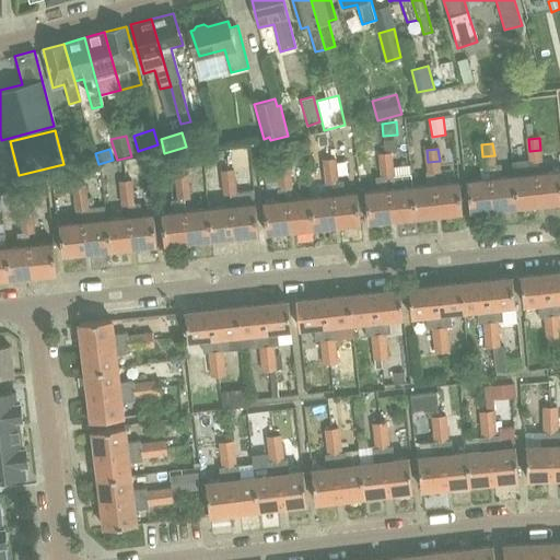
[(531,163),(536,163),(541,162),(540,150),(529,151),(529,160),(531,163)]
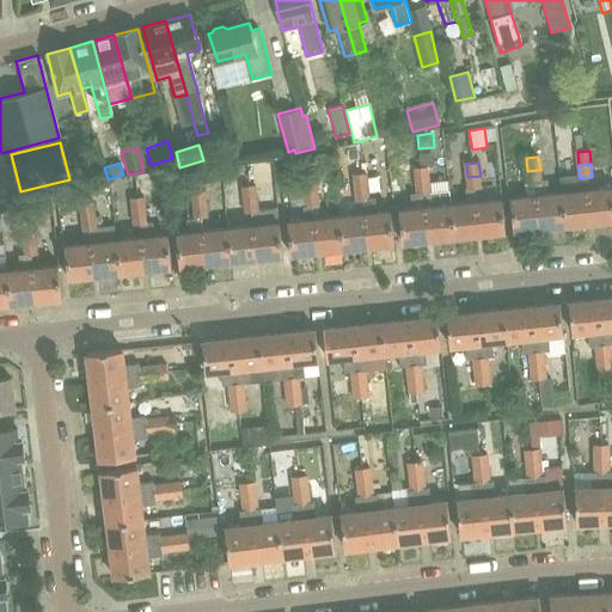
[(414,170),(416,183),(428,182),(427,169),(414,170)]
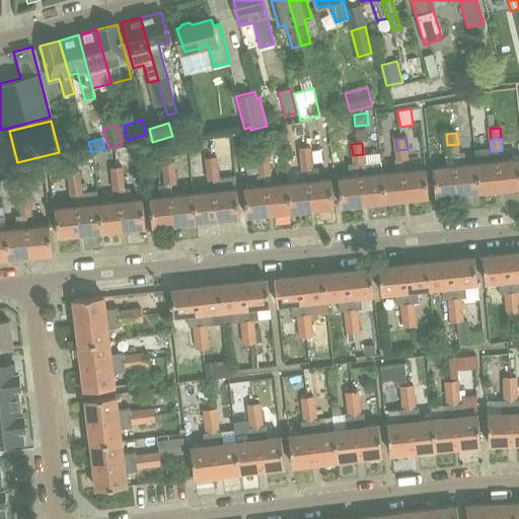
[(458,151),(458,144),(447,145),(448,156),(454,155),(459,155),(458,151)]
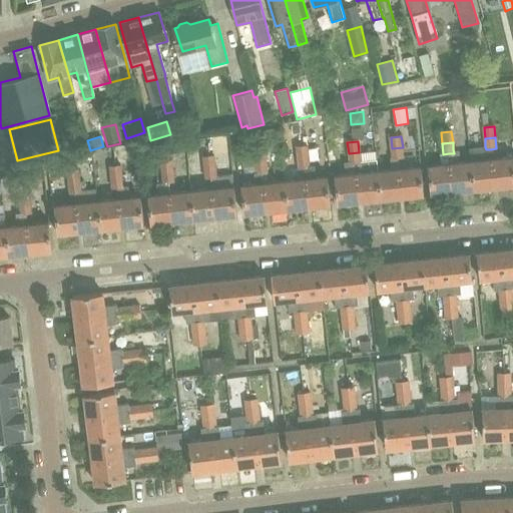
[(295,147),(297,158),(307,157),(306,146),(295,147)]
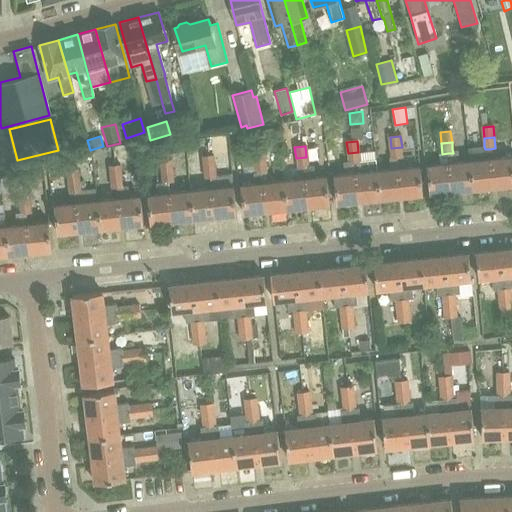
[(468,148),(470,162),(473,190),(494,188),(491,160),(490,149),(485,149),(484,146),(468,148)]
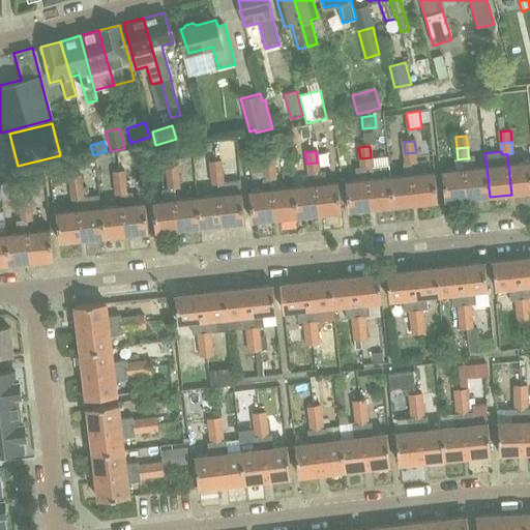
[(405,153),(406,162),(406,165),(411,165),(417,164),(417,162),(416,152),(405,153)]
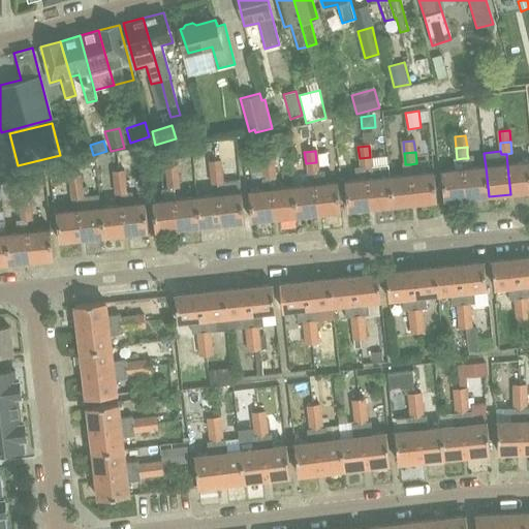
[(489,196),(486,167),(475,168),(473,153),(467,154),(468,158),(463,158),(464,169),(467,198),(489,196)]
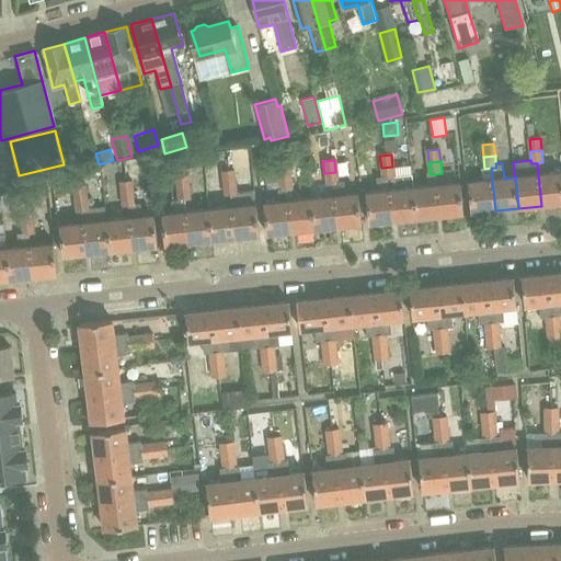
[(279,178),(292,176),(290,164),(278,165),(279,178)]
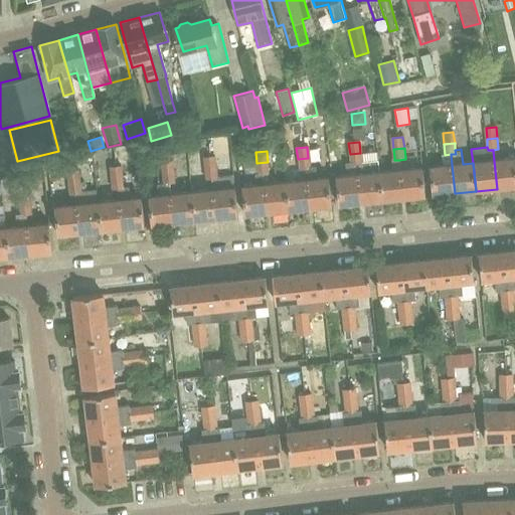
[(360,153),(350,154),(351,161),(351,165),(356,164),(362,164),(361,162),(360,153)]
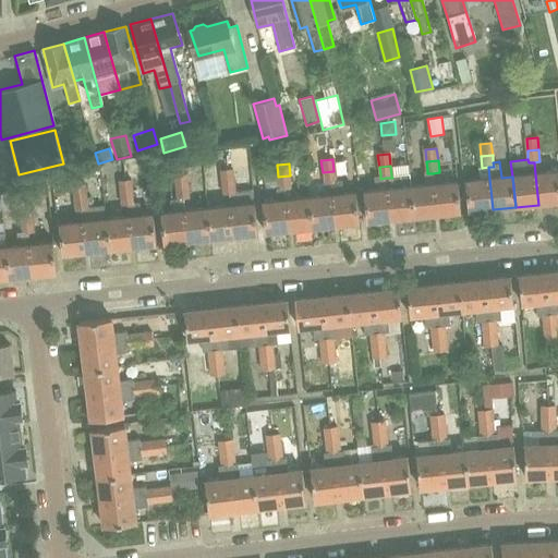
[(470,213),(493,209),(489,179),(488,167),(482,168),(480,168),(481,180),(466,181),(470,213)]
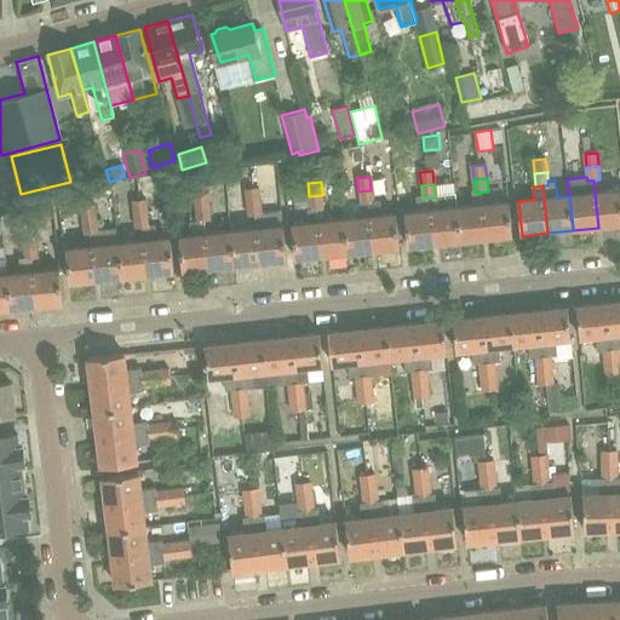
[(248,202),(260,201),(259,188),(247,189),(248,202)]
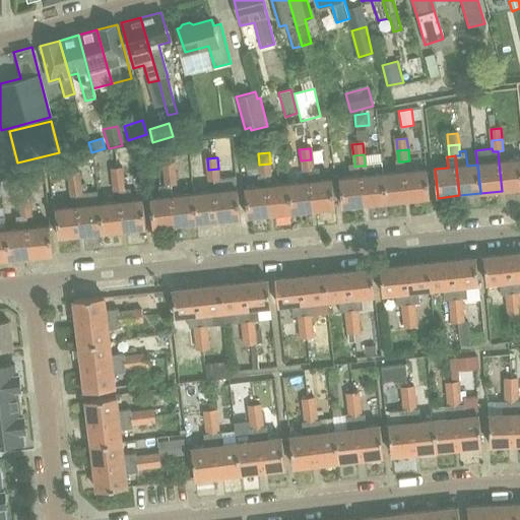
[(386,203),(408,201),(405,172),(403,161),(398,161),(398,158),(394,159),(395,173),(383,175),(386,203)]
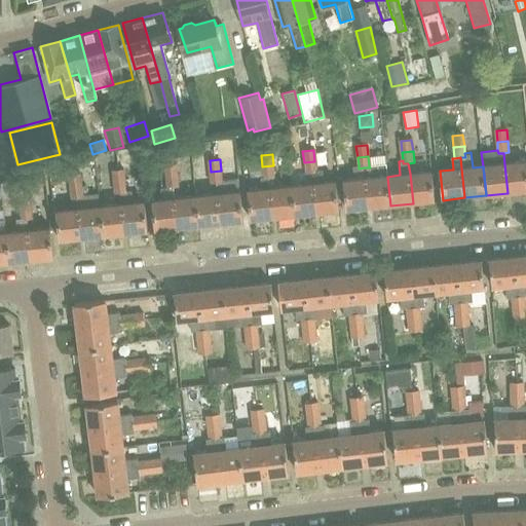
[(315,170),(314,161),(304,162),(305,174),(310,173),(316,173),(315,170)]
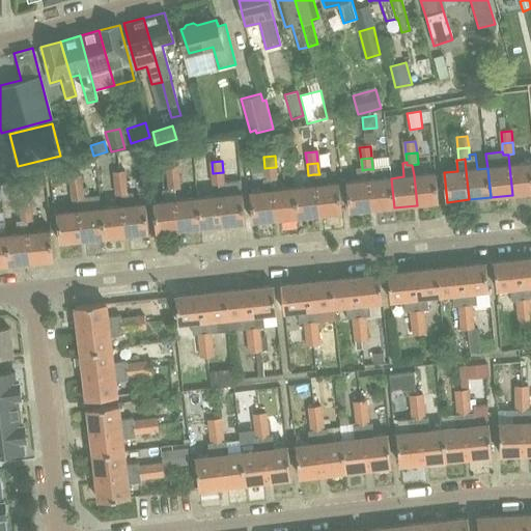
[(530,163),(516,165),(509,166),(512,195),(530,193),(530,163)]
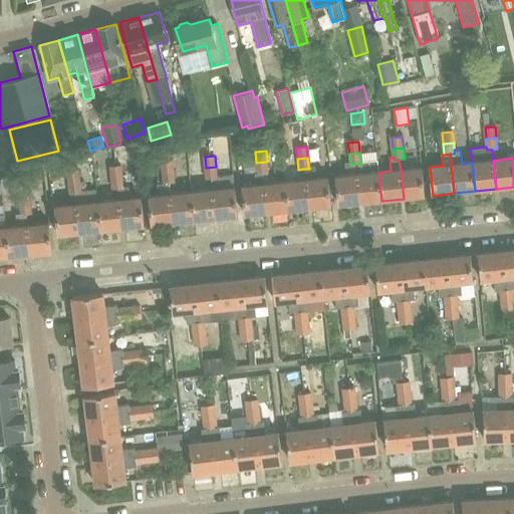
[(163,173),(174,172),(172,160),(162,162),(163,173)]
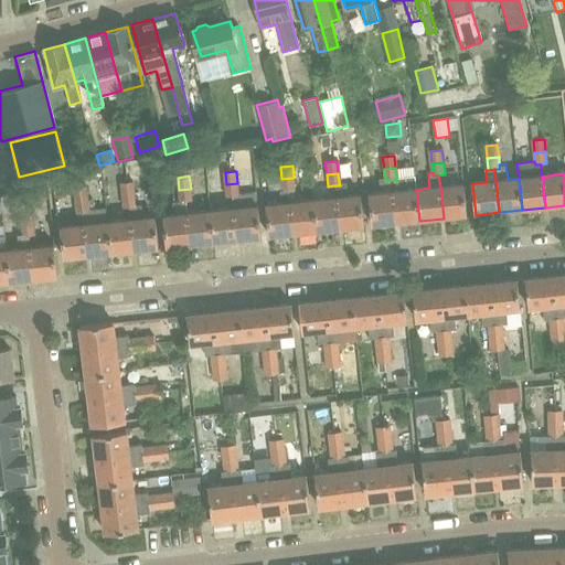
[(395,223),(419,221),(416,190),(415,176),(396,178),(397,180),(391,180),(393,192),(395,223)]
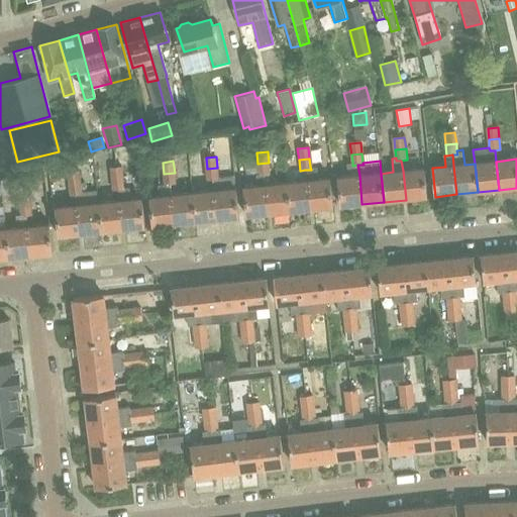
[(346,163),(348,177),(337,178),(340,207),(362,204),(359,176),(357,165),(352,166),(352,162),(346,163)]
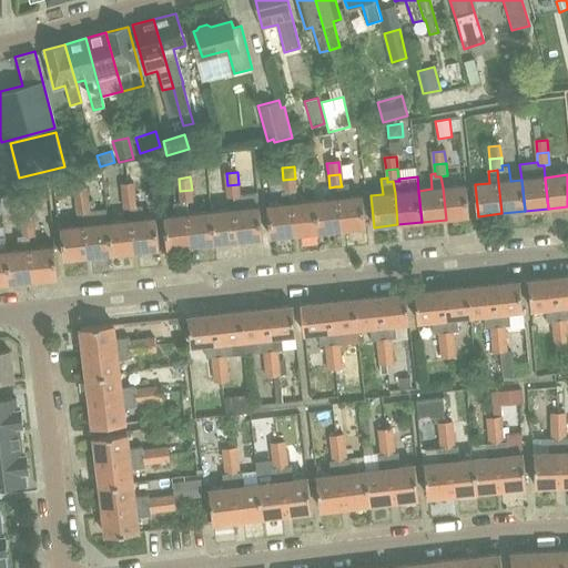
[(285,192),(291,192),(296,191),(295,179),(283,180),(285,192)]
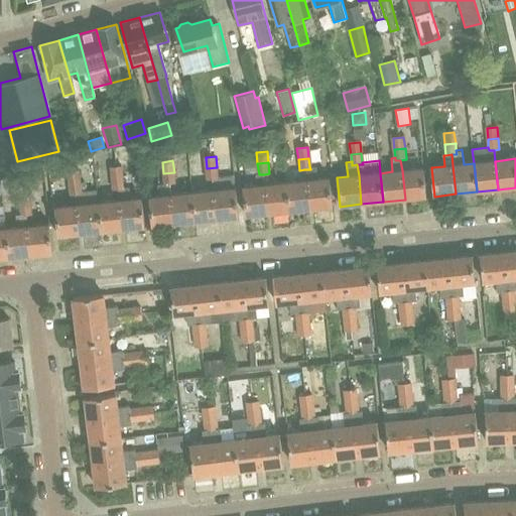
[(111,178),(122,177),(121,166),(110,167),(111,178)]
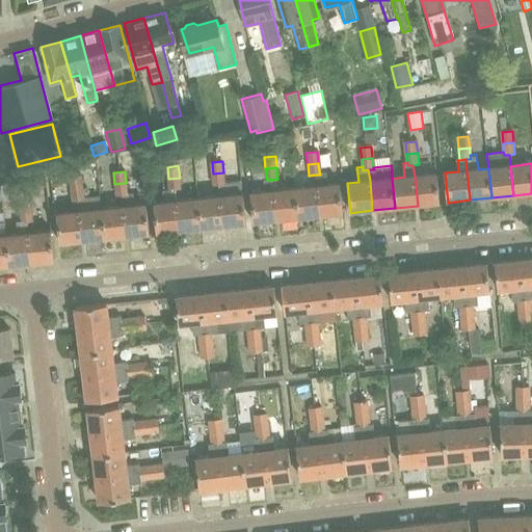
[(314,175),(316,186),(319,216),(342,213),(339,184),(328,185),(326,171),(319,171),(320,175),(314,175)]
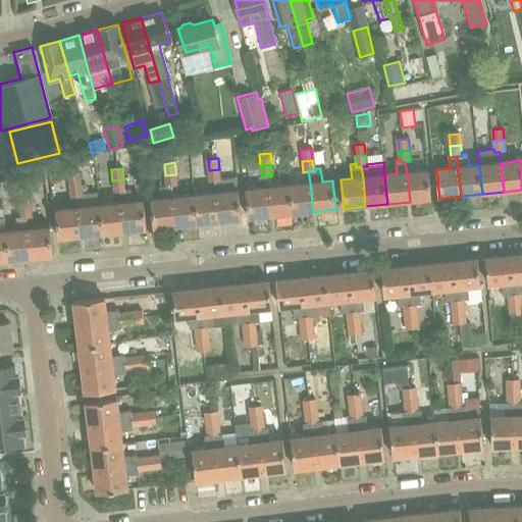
[(209,170),(210,181),(215,181),(221,180),(219,169),(209,170)]
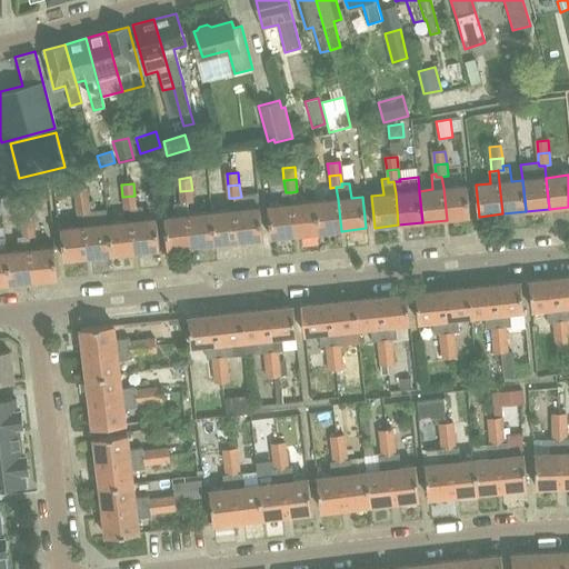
[(467,186),(443,188),(447,220),(470,217),(467,186)]
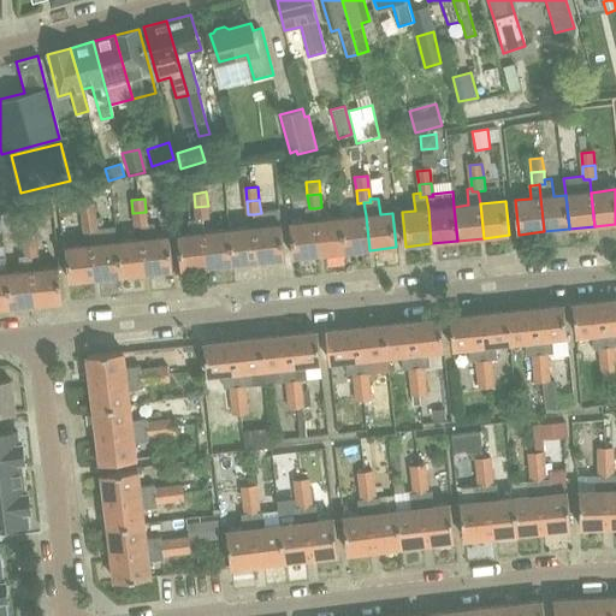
[(94,218),(93,205),(81,206),(82,219),(94,218)]
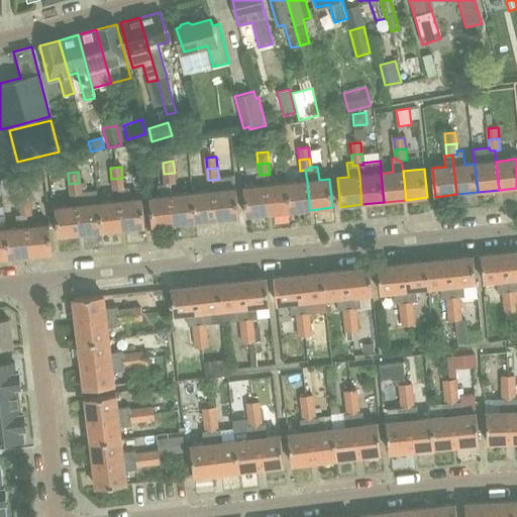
[(164,174),(165,185),(170,184),(176,184),(175,173),(164,174)]
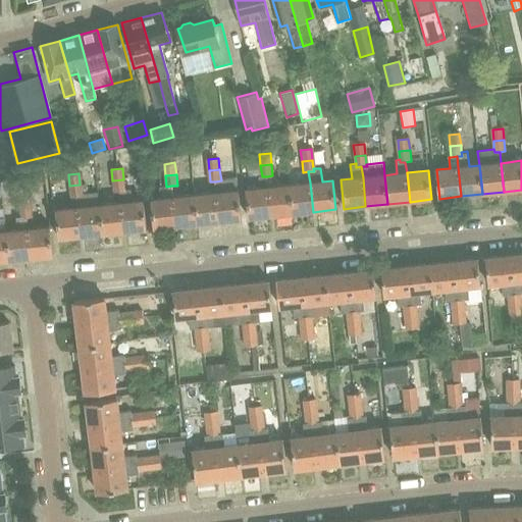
[(259,188),(246,190),(249,219),(271,216),(268,187),(267,176),(262,176),(258,177),(259,188)]
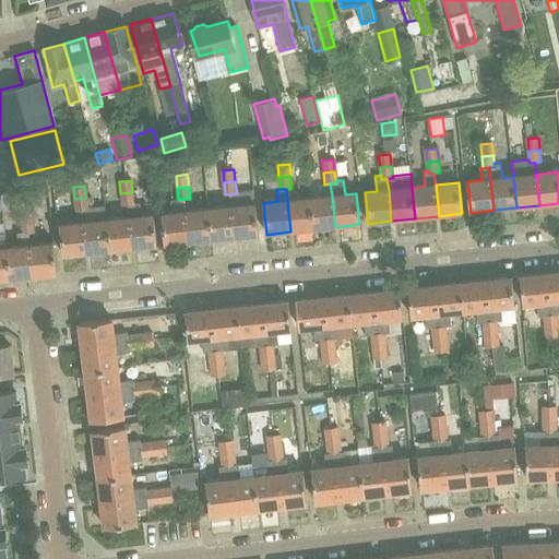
[(133,202),(132,192),(120,193),(121,205),(127,205),(133,204),(133,202)]
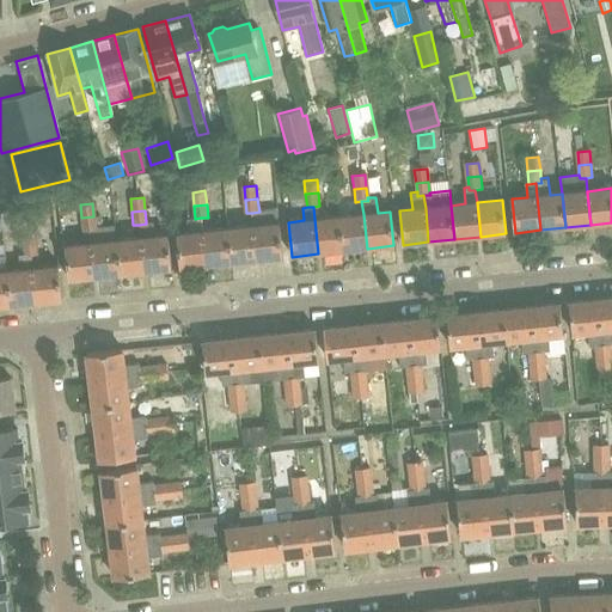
[(259,212),(252,213),(254,226),(257,259),(283,257),(280,222),(277,210),(259,212)]
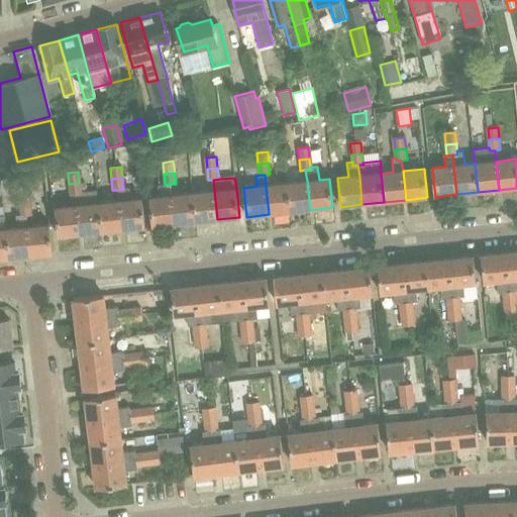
[(193,193),(196,222),(217,219),(214,191),(213,180),(208,180),(202,181),(203,192),(193,193)]
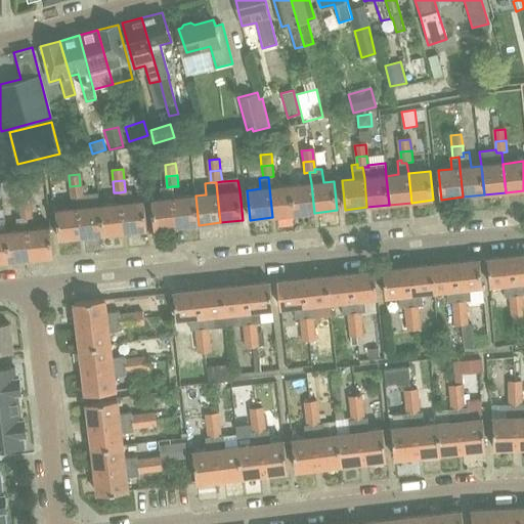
[(293,215),(314,213),(311,183),(304,184),(290,185),(293,215)]
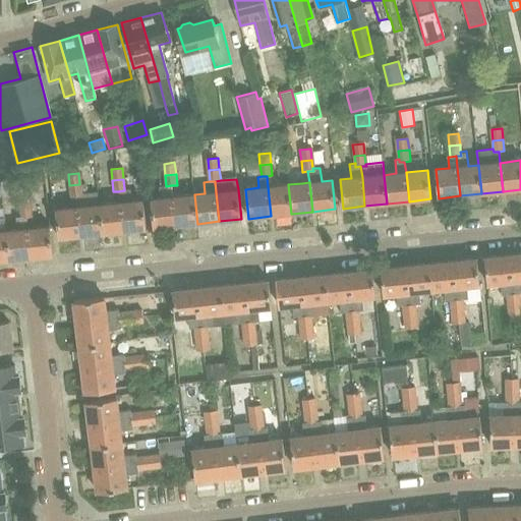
[(70,196),(75,195),(80,195),(79,184),(69,185),(70,196)]
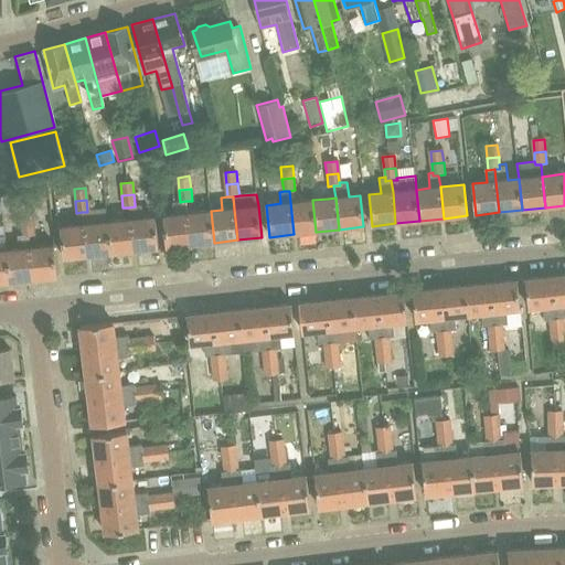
[(297,202),(290,202),(294,234),(316,232),(312,200),(297,202)]
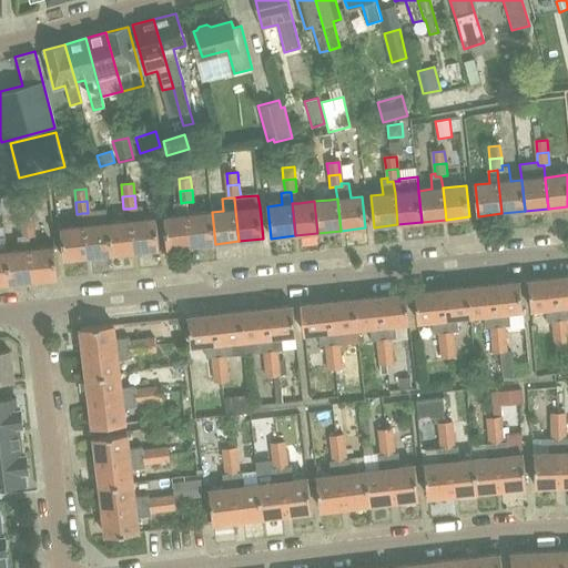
[(166,249),(192,246),(189,214),(186,202),(181,203),(173,204),(174,215),(163,216),(166,249)]
